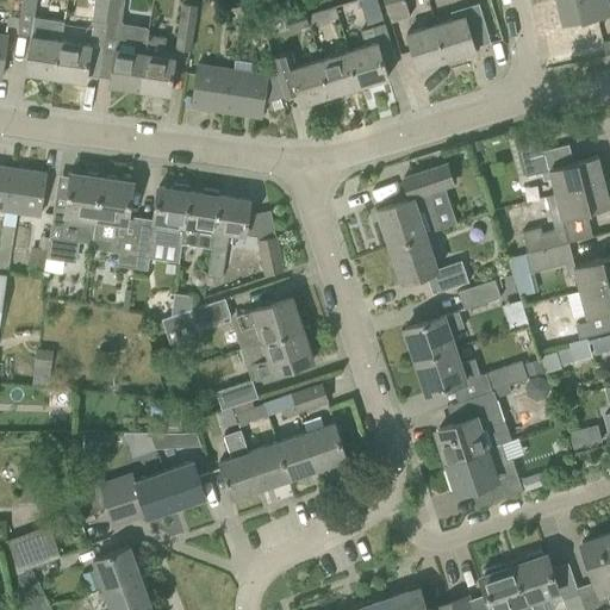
[(22,0),(20,10),(35,11),(36,0),(22,0)]
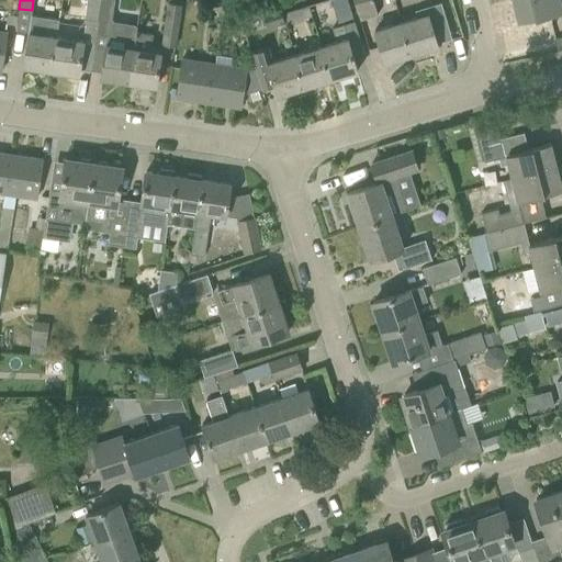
[(85,33),(96,35),(100,0),(87,0),(83,22),(82,33),(85,33)]
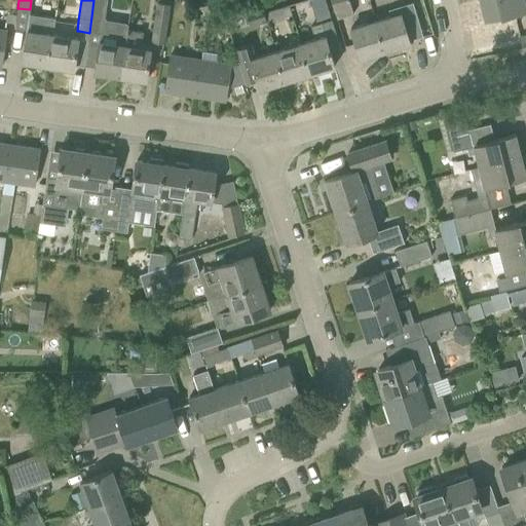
[(94,73),(120,77),(127,29),(128,23),(104,19),(106,0),(94,0),(89,33),(88,41),(99,42),(94,73)]
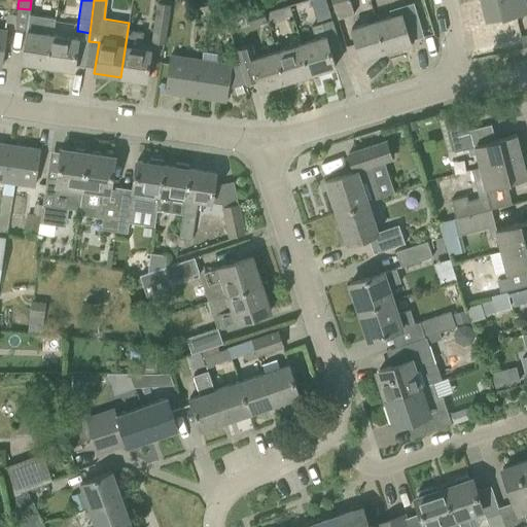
[(150,40),(165,42),(170,0),(159,0),(159,2),(155,1),(150,40)]
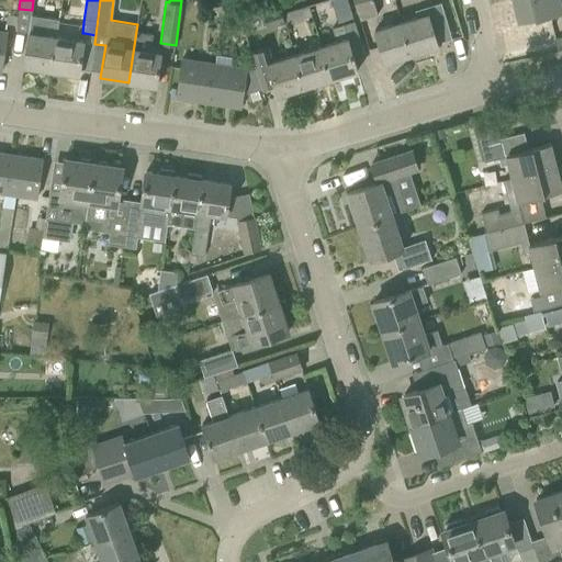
[(330,0),(337,21),(352,17),(347,0),(330,0)]
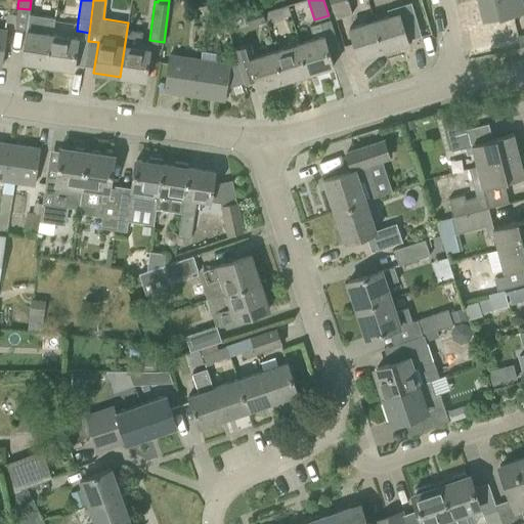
[(330,0),(335,18),(351,13),(347,0),(330,0)]
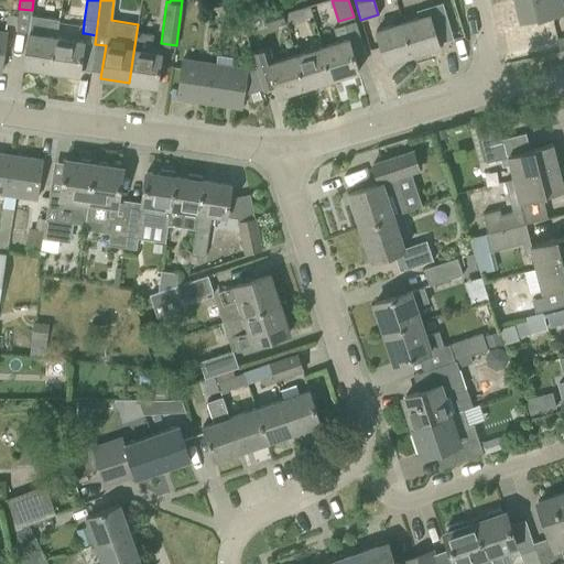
[(563,11),(561,0),(513,0),(520,23),(563,12),(563,11)]
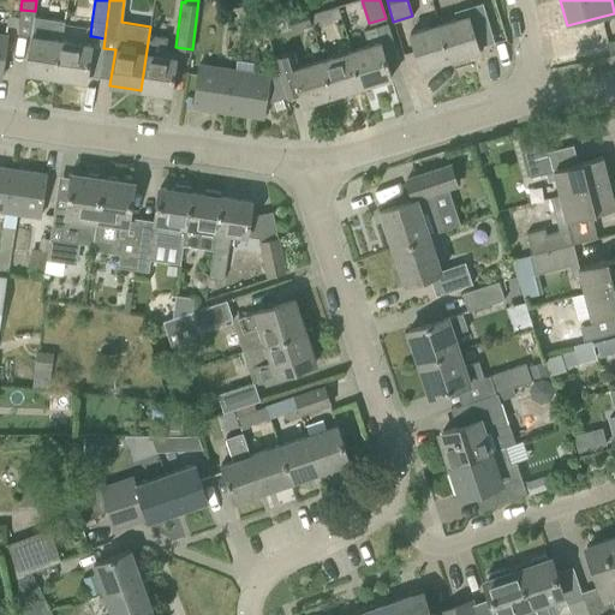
[(338,6),(309,15),(311,25),(340,17),(338,6)]
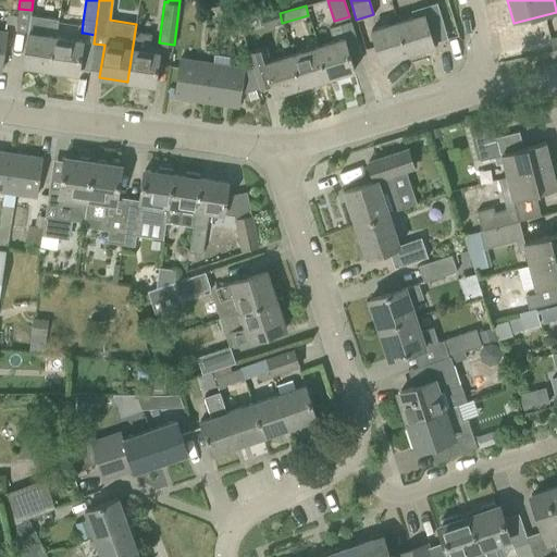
[(219,26),(235,29),(239,10),(222,7),(219,26)]
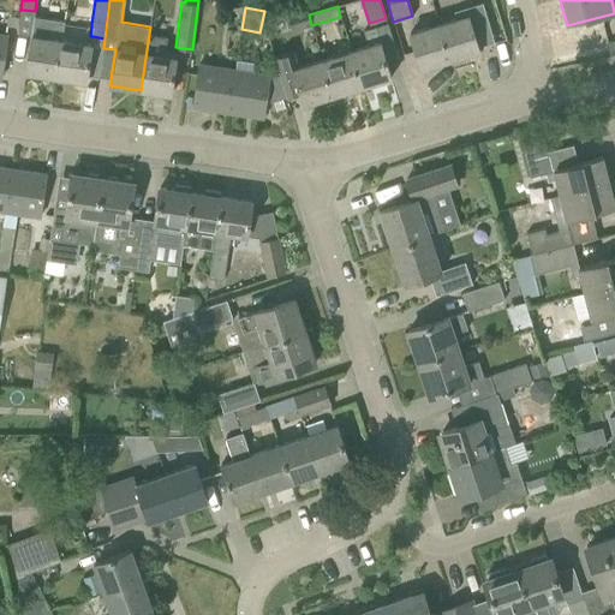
[(309,15),(287,21),(291,31),(311,25),(309,15)]
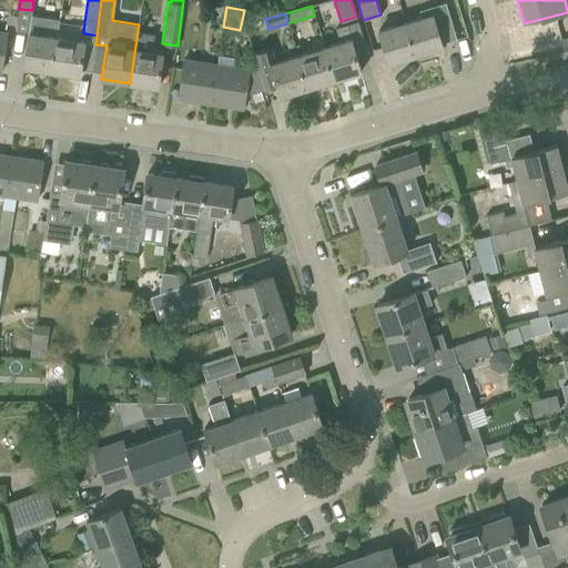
[(433,13),(405,22),(415,56),(443,47),(433,13)]
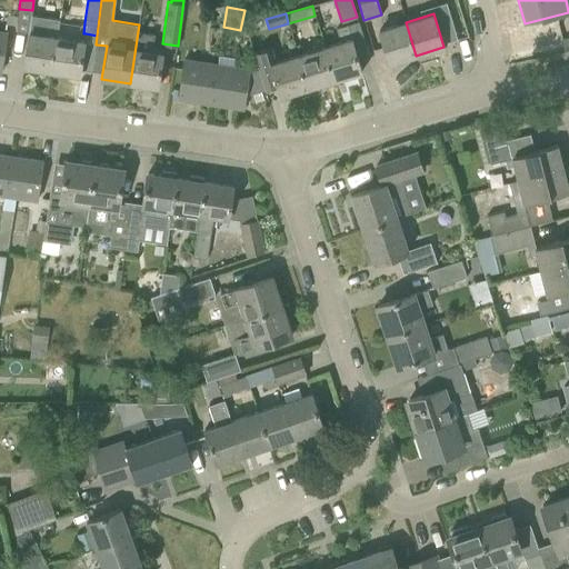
[(52,71),(57,37),(60,19),(31,15),(23,67),(52,71)]
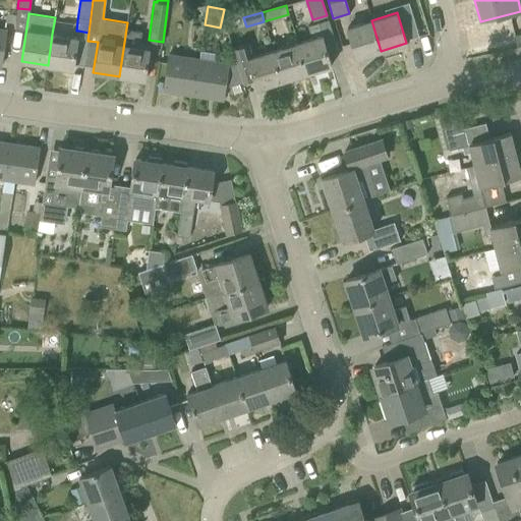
[(52,34),(48,65),(73,69),(78,31),(76,31),(77,20),(67,19),(64,36),(52,34)]
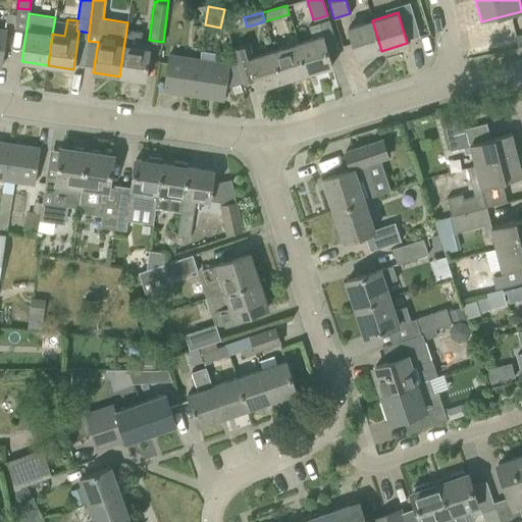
[(381,51),(372,20),(348,28),(357,58),(381,51)]
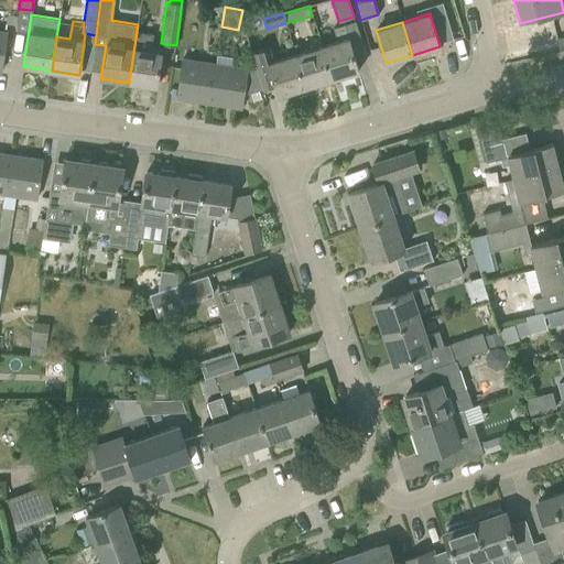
[(337,40),(321,45),(332,79),(358,72),(345,25),(334,29),(337,40)]
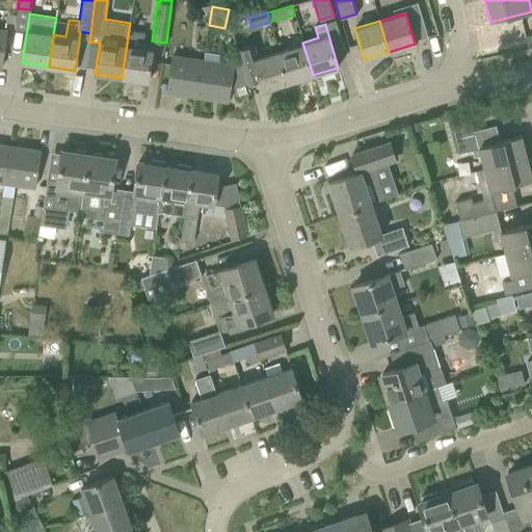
[(129,29),(122,78),(148,82),(153,48),(142,47),(144,32),(129,29)]
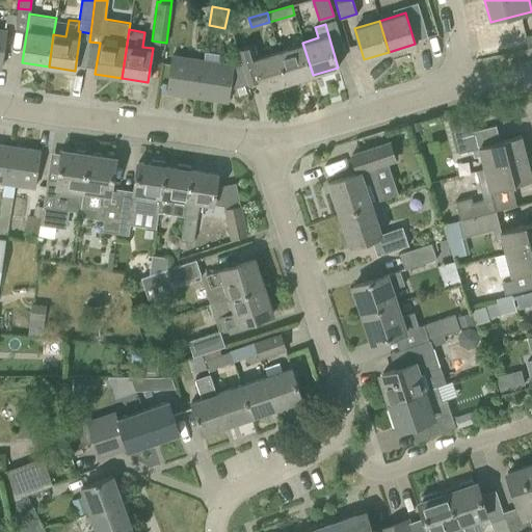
[(302,43),(277,50),(288,82),(313,75),(302,43)]
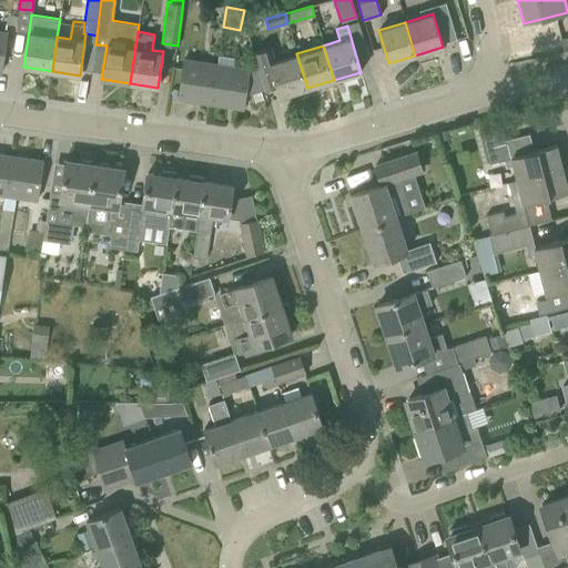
[(281,97),(307,88),(296,53),(275,60),(272,47),(253,52),(259,71),(264,90),(277,85),(281,97)]
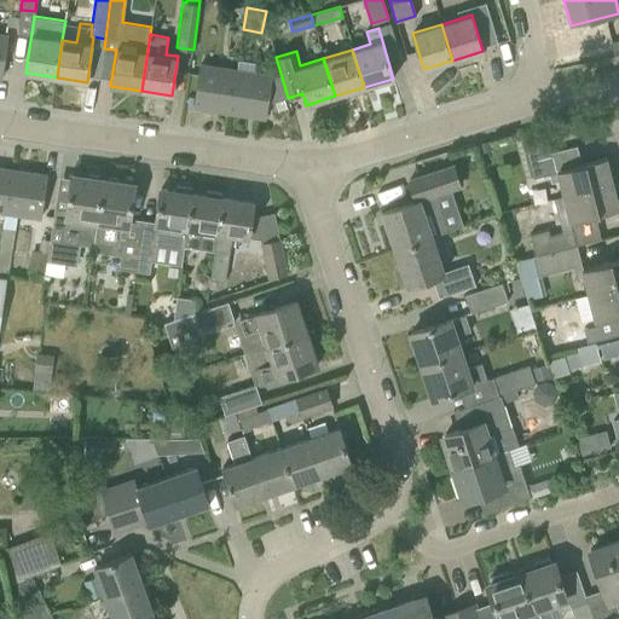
[(194,108),(230,114),(236,69),(201,63),(194,108)]
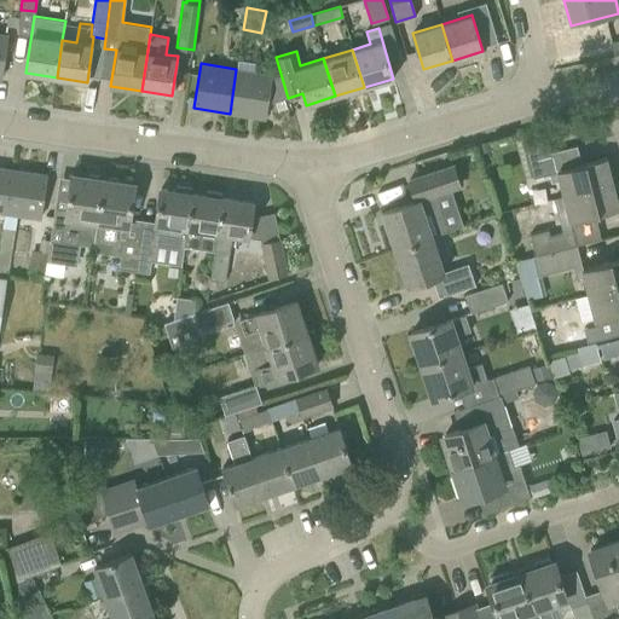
[(236,69),(230,114),(265,119),(267,104),(268,96),(271,76),(272,74),(236,69)]
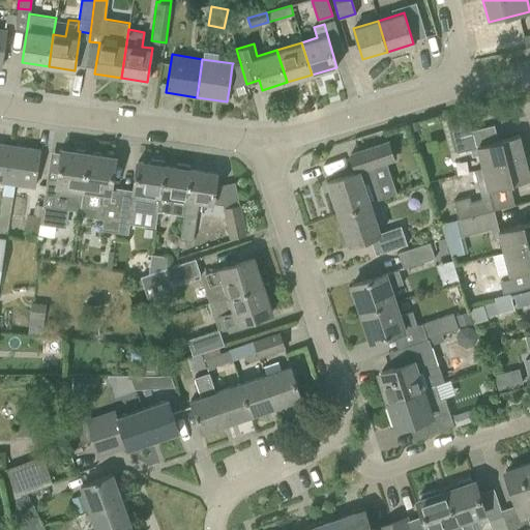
[(230,82),(229,89),(246,84),(241,66),(232,65),(230,82)]
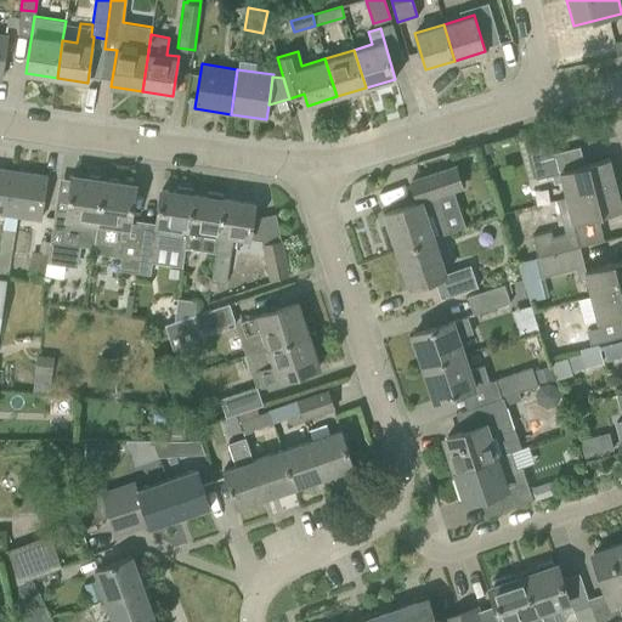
[(543,125),(524,131),(527,141),(547,135),(543,125)]
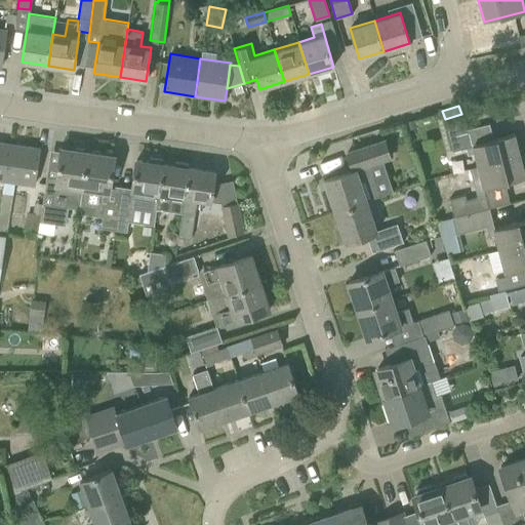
[(473,153),(477,167),(519,156),(514,134),(471,146),(465,120),(446,125),(452,150),(466,147),(468,154),(473,153)]
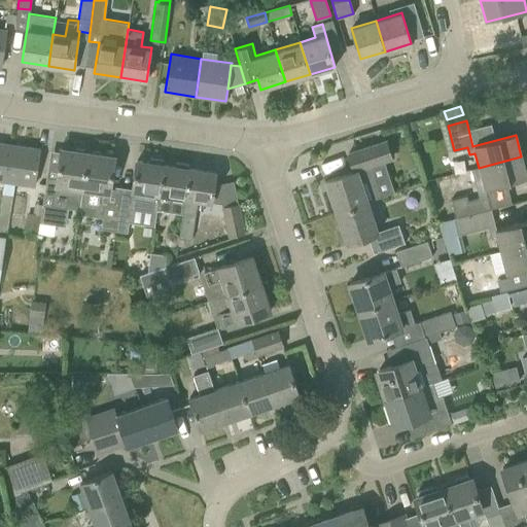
[(325,180),(337,213),(369,202),(363,183),(365,182),(361,169),(392,159),(386,141),(348,153),(354,171),(325,180)]
